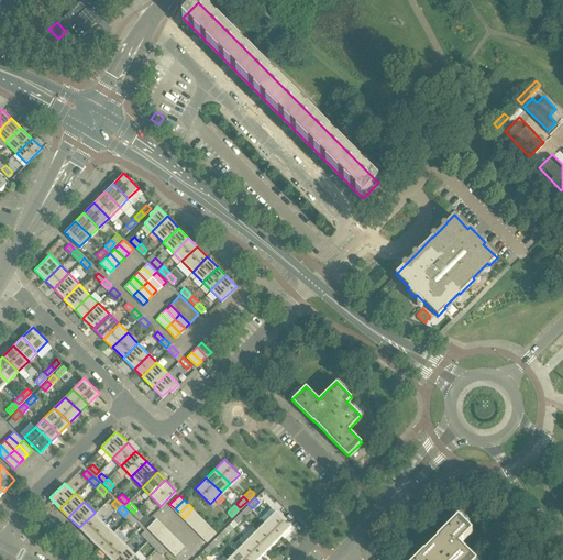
[(245,506),(240,513),(243,516),(250,511),(245,506)]
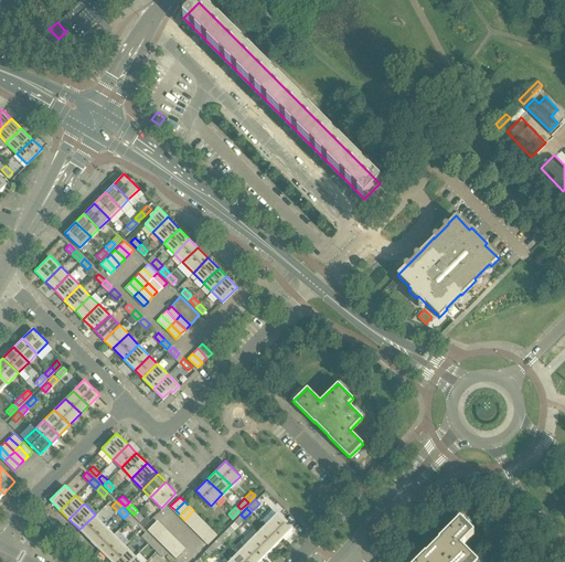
[(137,510),(134,515),(139,520),(144,517),(137,510)]
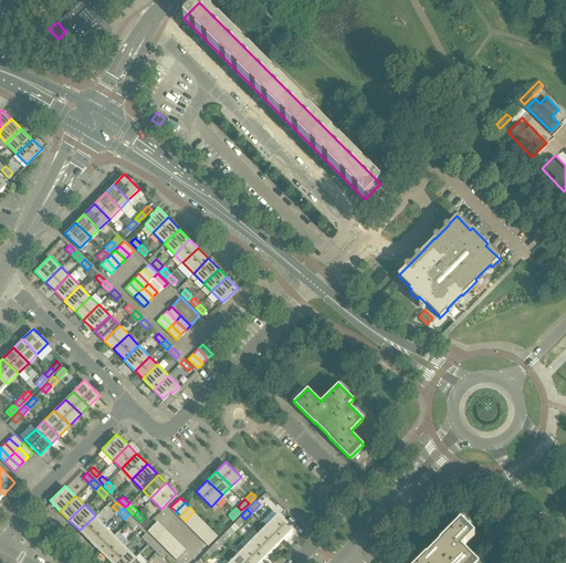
[(185,521),(189,525),(199,515),(194,511),(185,521)]
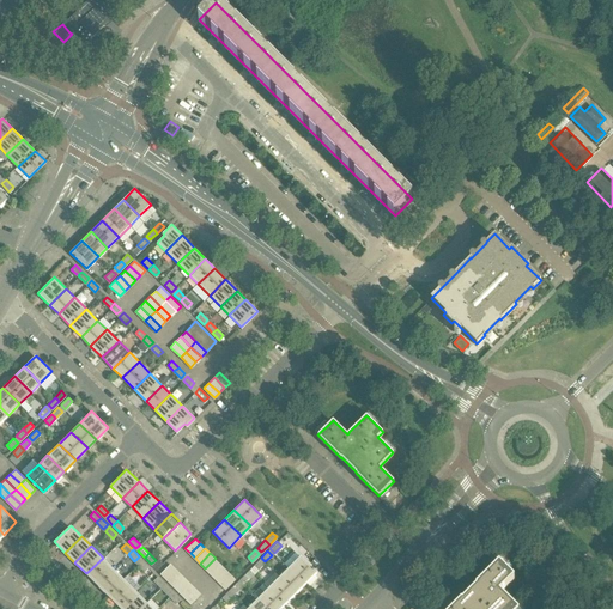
[(301,555),(289,567),(305,583),(317,571),(301,555)]
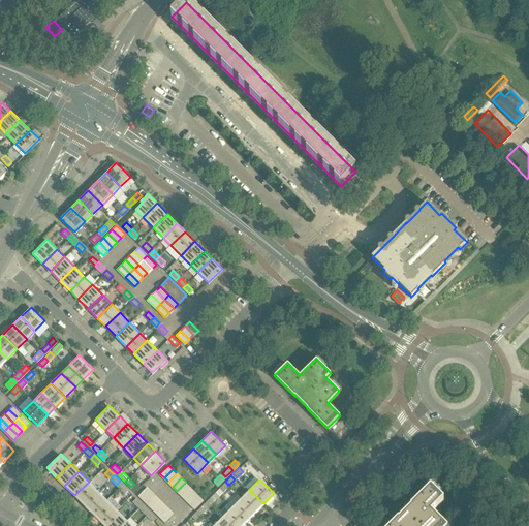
[(74,495),(84,505),(98,491),(89,482),(74,495)]
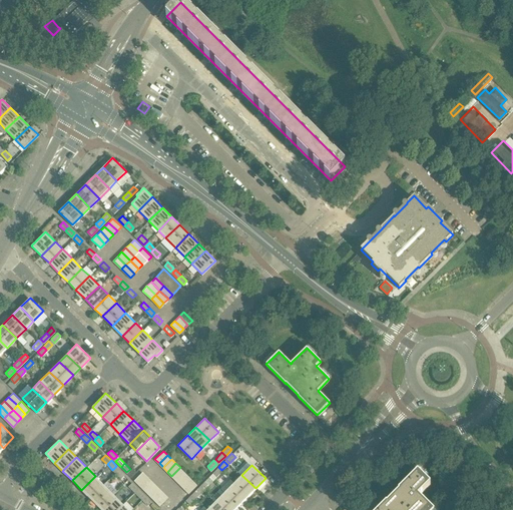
[(171,476),(175,480),(184,472),(180,467),(171,476)]
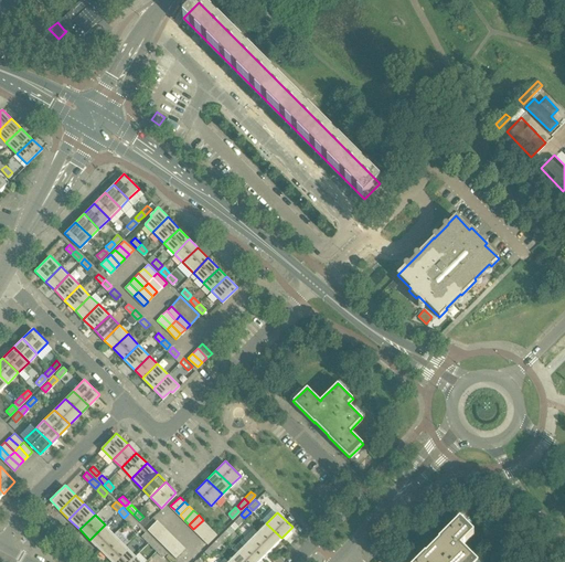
[(244,518),(241,515),(234,520),(238,525),(244,518)]
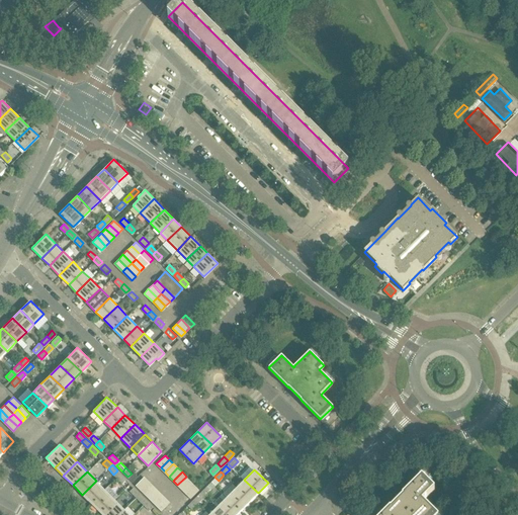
[(124,478),(119,473),(116,477),(121,482),(124,478)]
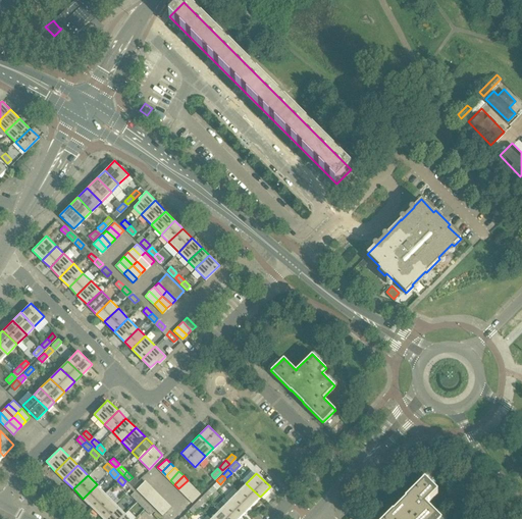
[(137,488),(141,492),(149,483),(145,479),(137,488)]
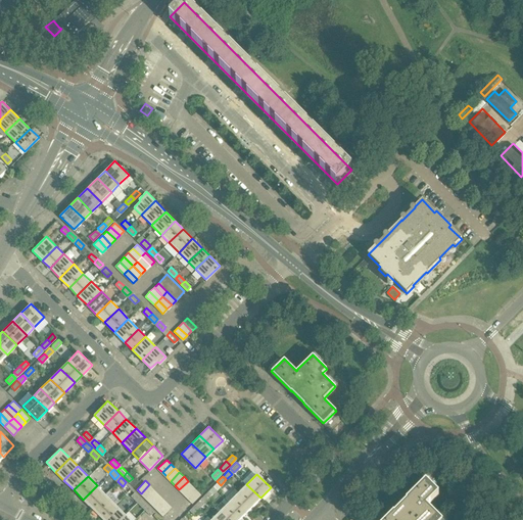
[(441,519),(426,505),(438,492),(431,485),(425,480),(406,500),(407,500),(394,512),(393,512),(384,519),(441,519)]
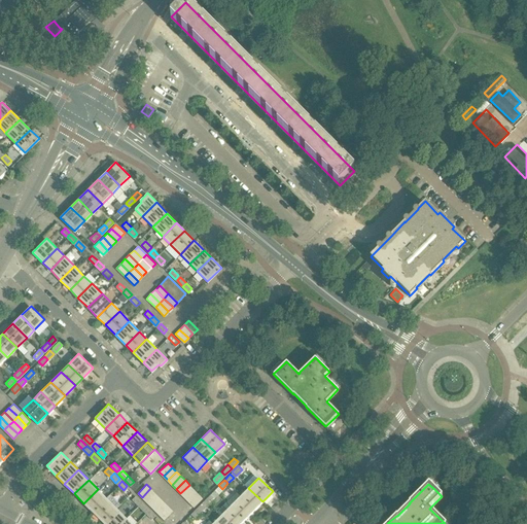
[(180,493),(184,497),(194,489),(189,485),(180,493)]
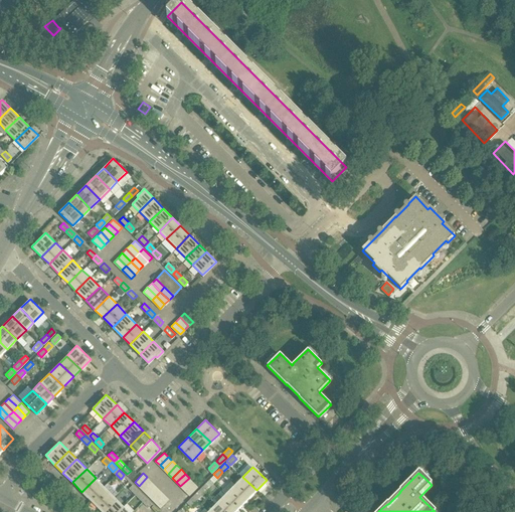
[(139,486),(143,490),(152,481),(147,477),(139,486)]
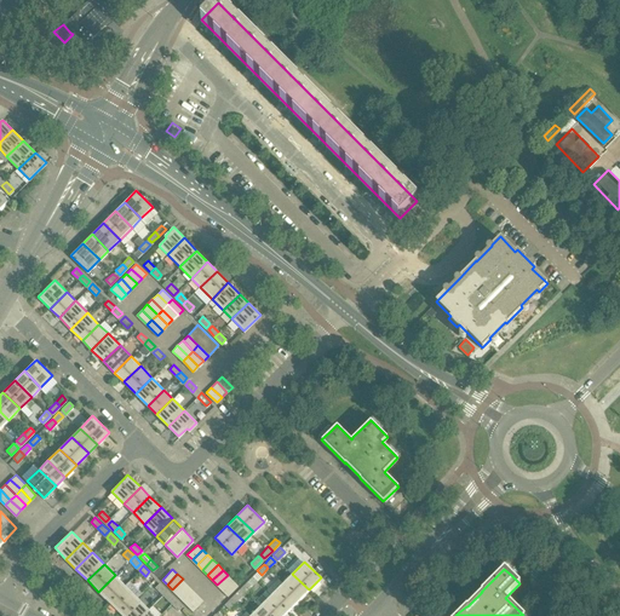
[(292,574),(282,582),(299,599),(309,589),(292,574)]
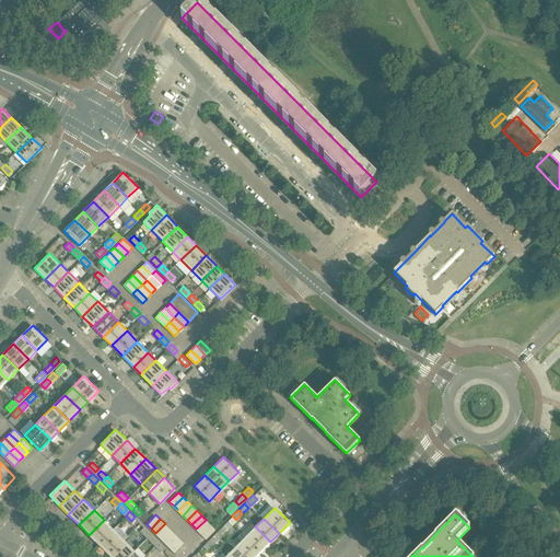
[(89,535),(97,543),(113,529),(104,520),(89,535)]
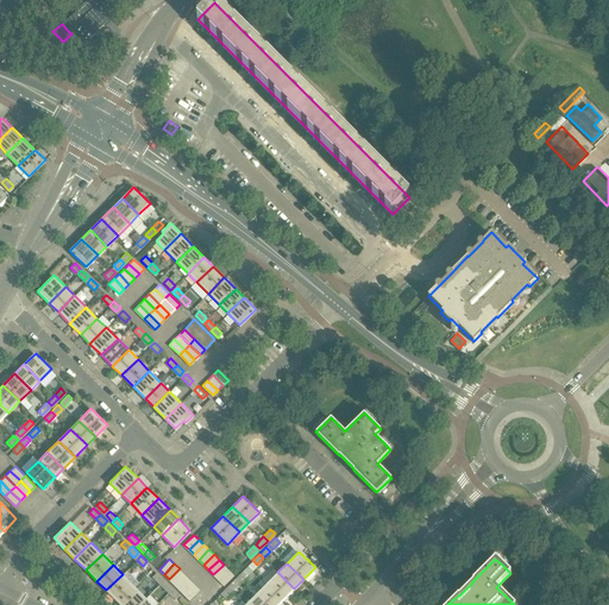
[(213,574),(219,579),(228,569),(224,565),(213,574)]
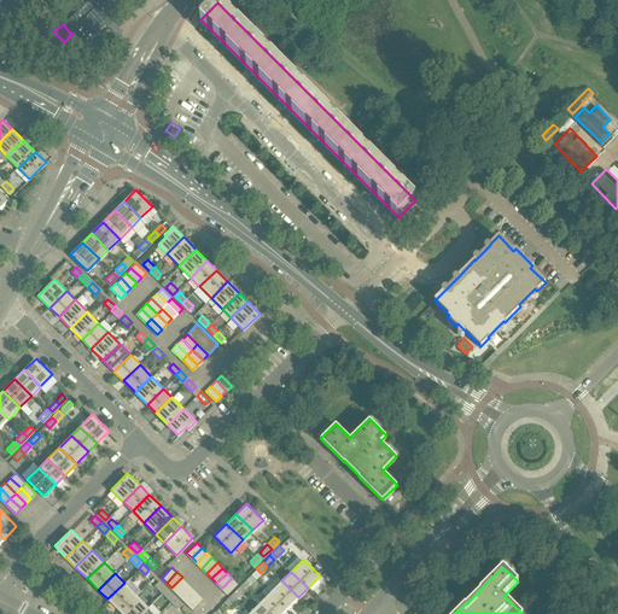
[(172,588),(176,592),(187,583),(182,577),(172,588)]
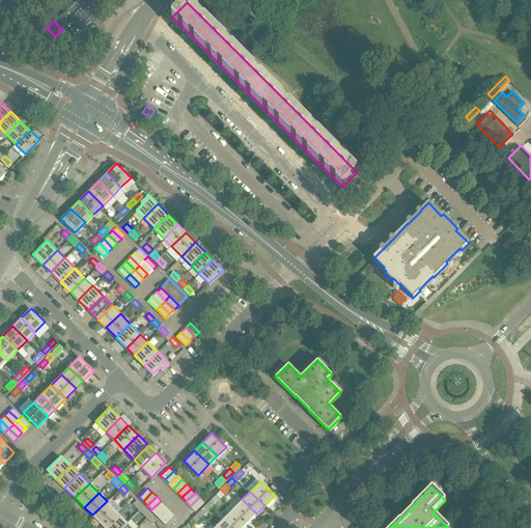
[(199,497),(191,505),(195,509),(203,501),(199,497)]
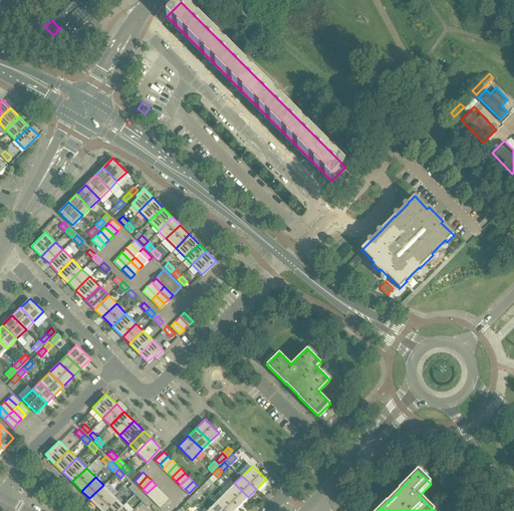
[(205,481),(200,487),(203,491),(209,485),(205,481)]
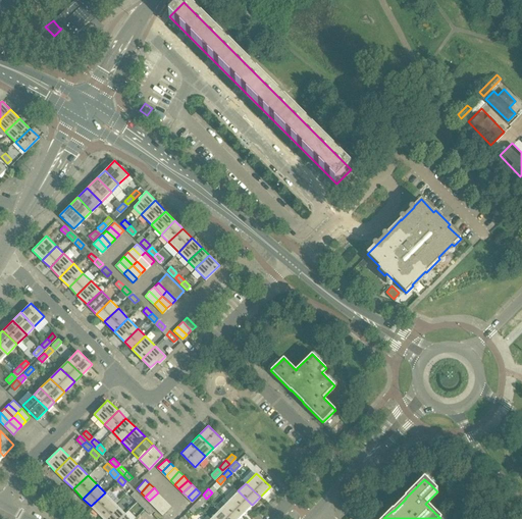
[(131,494),(137,500),(140,496),(135,489),(131,494)]
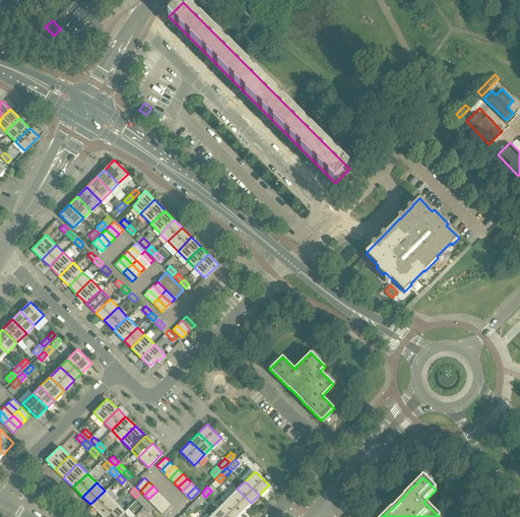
[(237,489),(228,499),(242,512),(251,503),(237,489)]
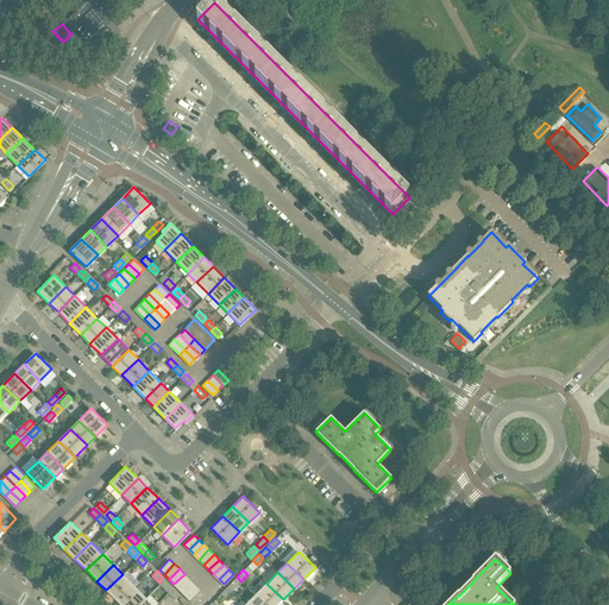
[(106,590),(118,602),(133,586),(123,574),(106,590)]
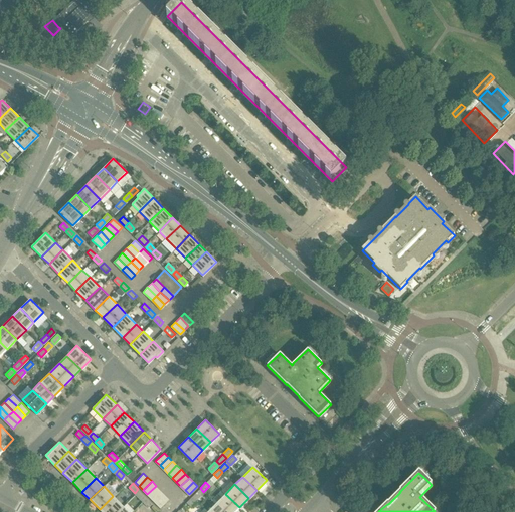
[(147,494),(152,498),(160,490),(156,486),(147,494)]
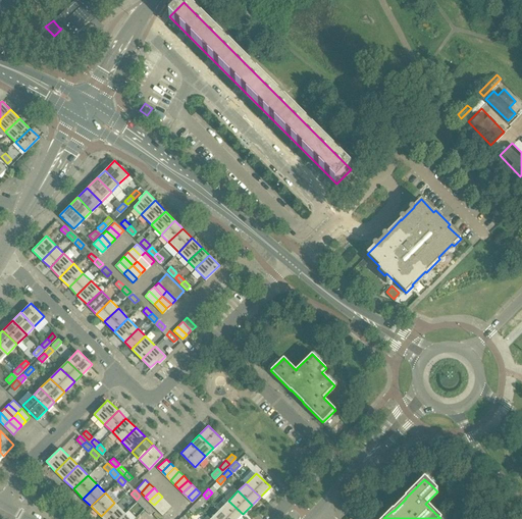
[(140,496),(137,500),(142,505),(146,502),(140,496)]
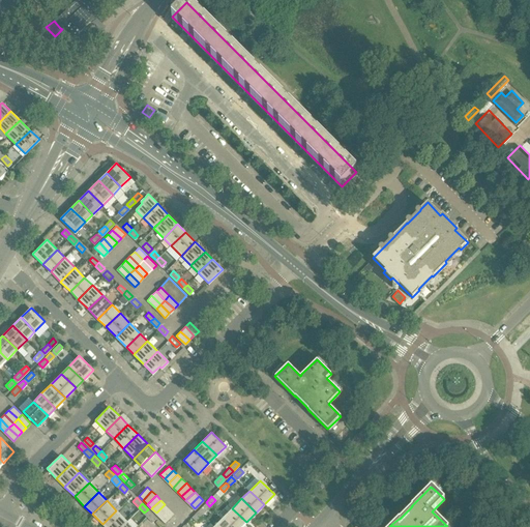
[(156,513),(160,518),(169,508),(165,504),(156,513)]
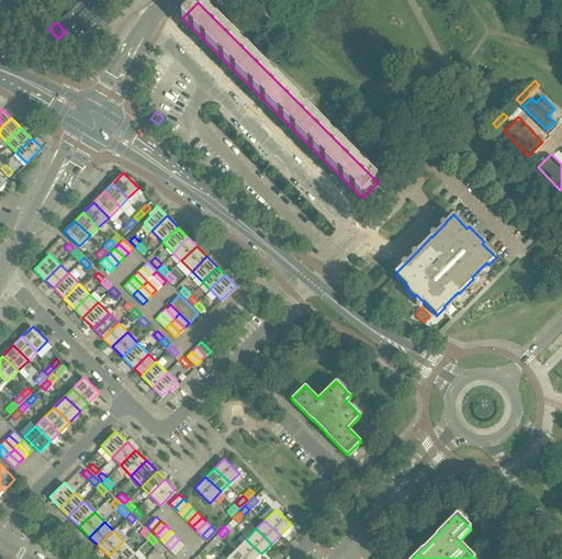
[(216,535),(210,541),(213,545),(220,538),(216,535)]
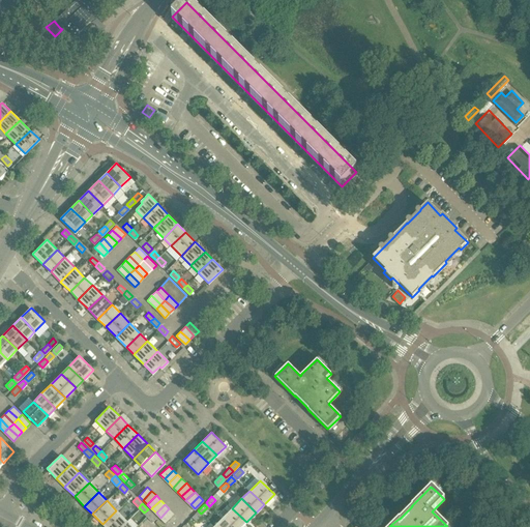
[(169,508),(160,518),(165,522),(173,513),(169,508)]
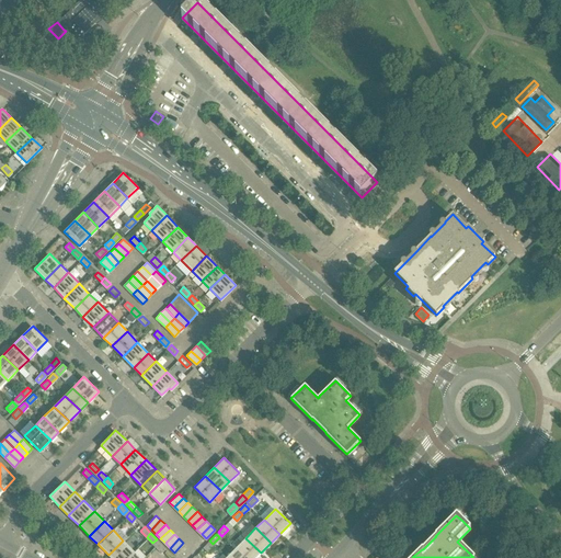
[(245,538),(235,549),(243,557),(254,557),(261,553),(245,538)]
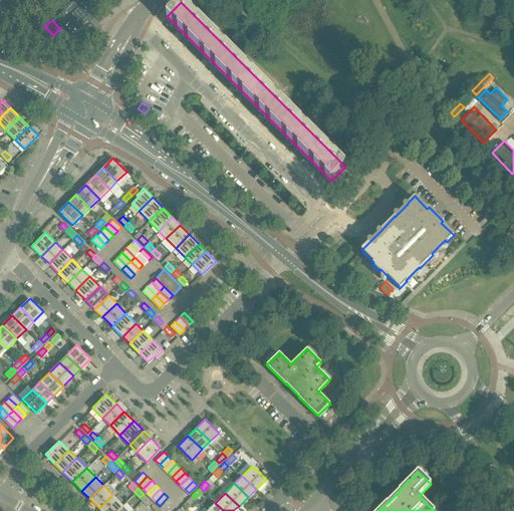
[(99,508),(101,510),(113,510),(121,503),(112,495),(99,508)]
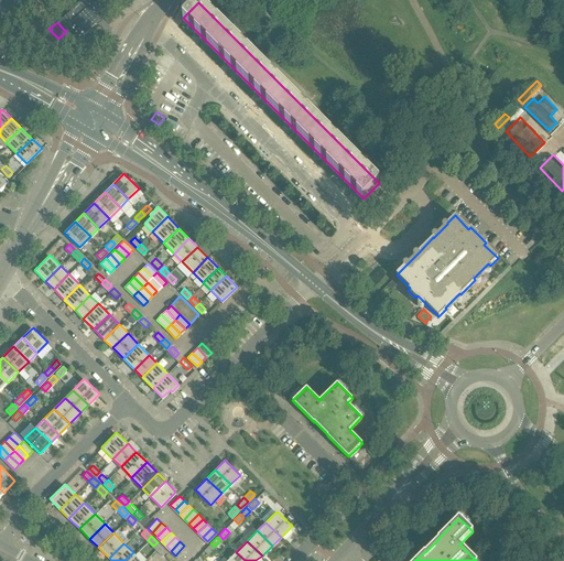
[(214,547),(210,543),(204,549),(208,553),(214,547)]
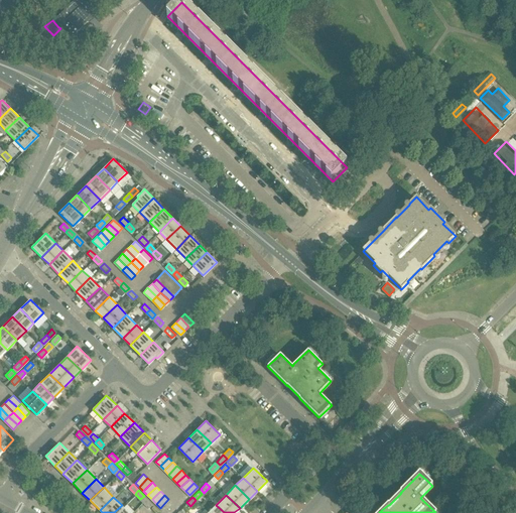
[(152,504),(146,498),(142,501),(148,507),(152,504)]
